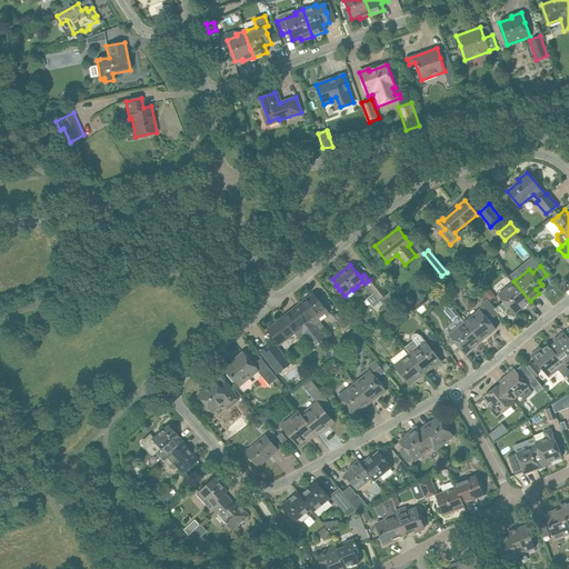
[(369,280),(365,283),(379,300),(388,292),(373,276),(369,280)]
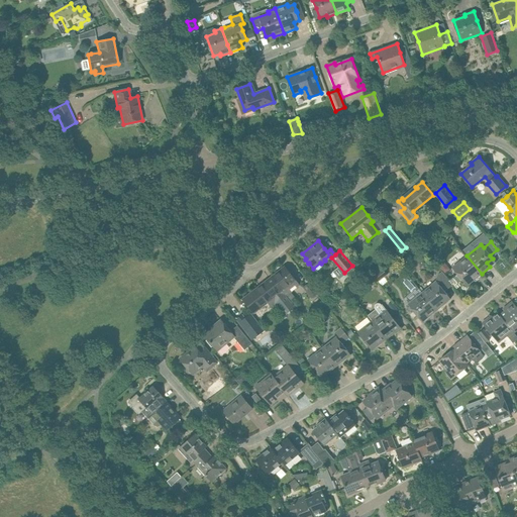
[(467,255),(452,268),(458,276),(466,284),(470,280),(472,282),(482,274),(467,255)]
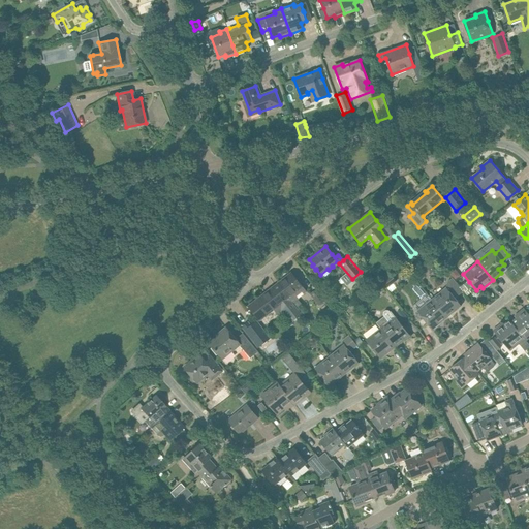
[(274,309),(278,314),(281,311),(289,322),(301,314),(297,309),(302,304),(298,299),(306,291),(291,273),(280,282),(248,306),(259,320),(274,309)]
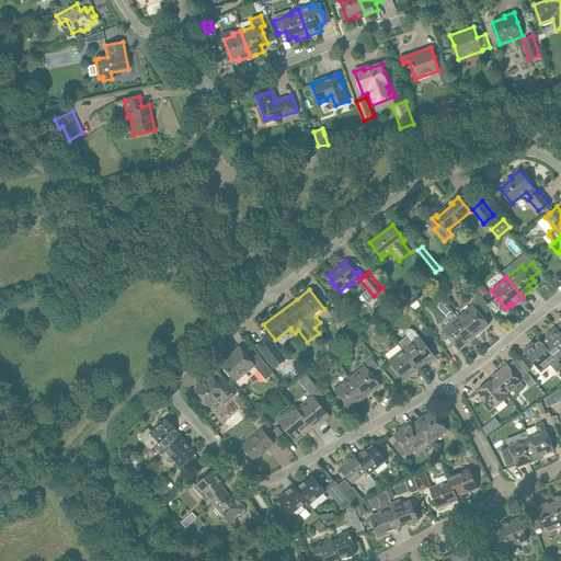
[(407,299),(412,306),(421,298),(415,292),(407,299)]
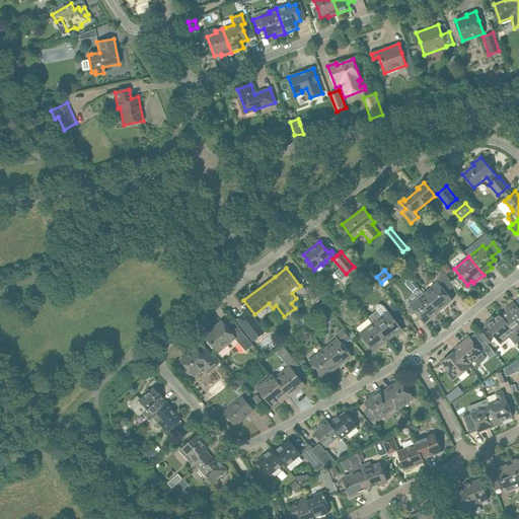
[(449,296),(443,288),(438,282),(424,293),(439,311),(447,305),(443,301),(449,296)]
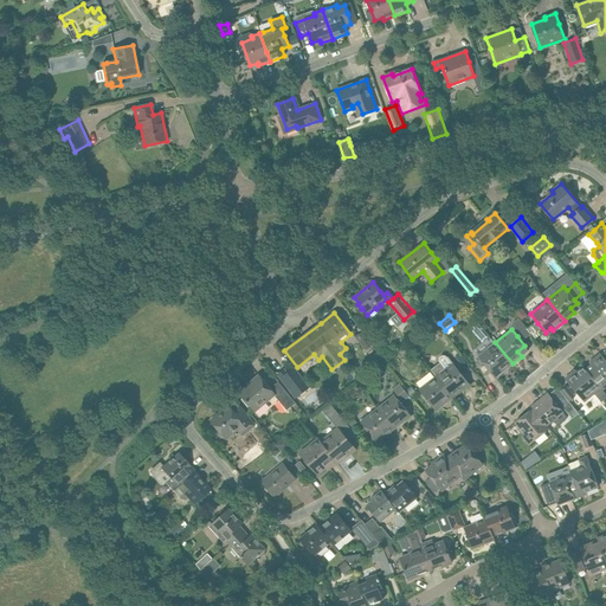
[(365,349),(372,345),(362,331),(355,337),(365,349)]
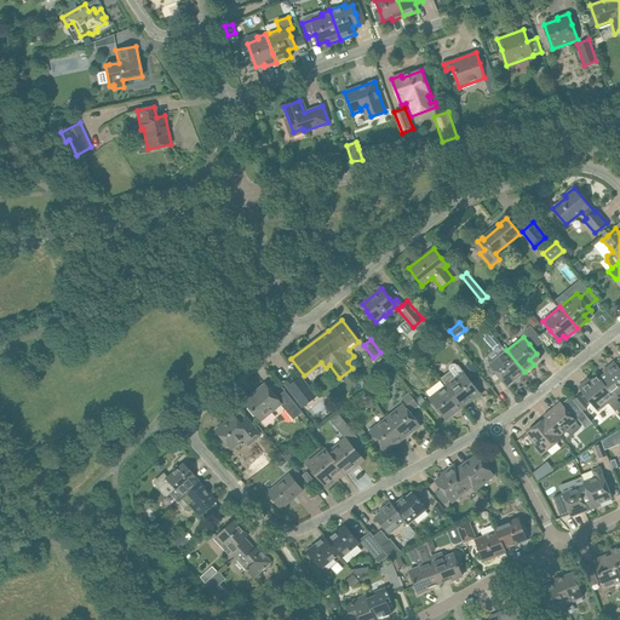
[(511,383),(524,372),(506,350),(489,365),(497,374),(504,384),(509,379),(511,383)]
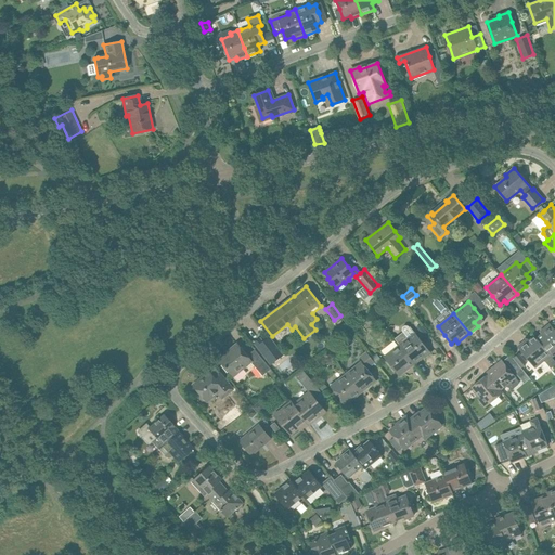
[(402,330),(403,332),(395,338),(400,344),(415,364),(424,357),(421,352),(427,348),(415,332),(414,333),(410,326),(410,327),(408,325),(405,325),(402,327),(402,330)]
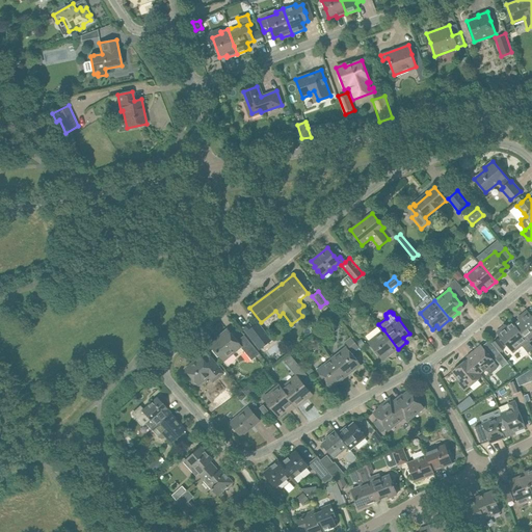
[(520,320),(514,324),(529,342),(531,340),(531,315),(529,313),(526,316),(523,313),(517,318),(520,320)]
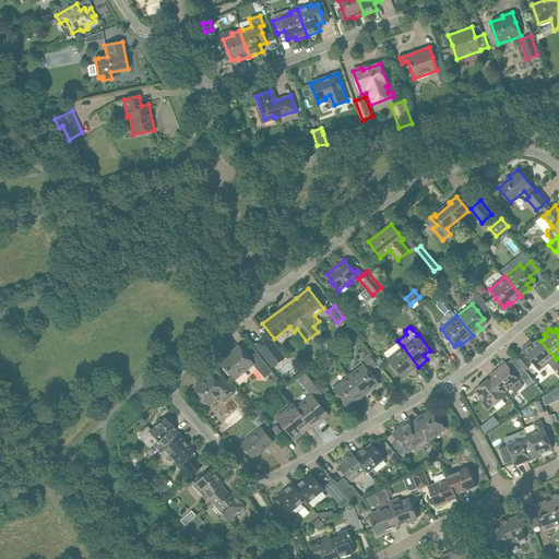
[(426,341),(430,337),(426,331),(421,334),(426,341)]
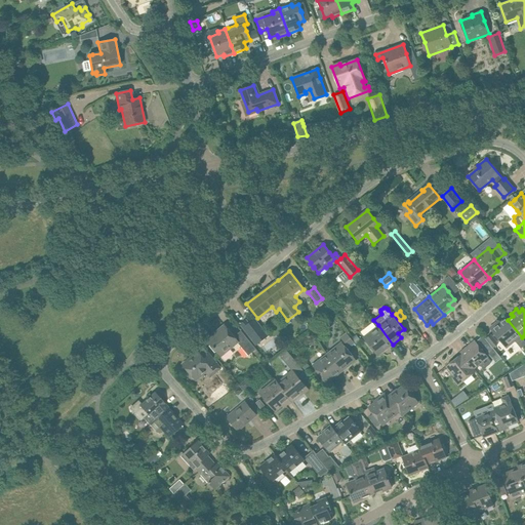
[(499,320),(493,325),(495,327),(491,330),(508,350),(522,337),(508,320),(506,318),(500,322),(499,320)]
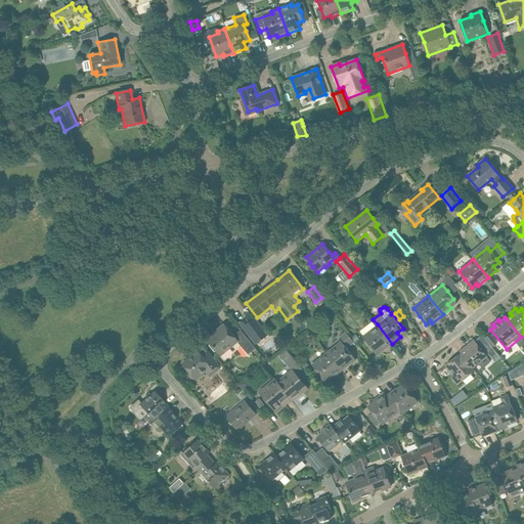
[(246,320),(241,323),(253,340),(264,331),(255,318),(248,323),(246,320)]
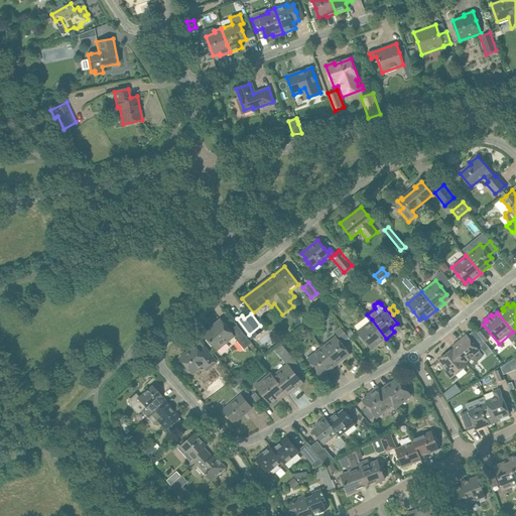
[(234,336),(227,328),(221,319),(204,334),(217,350),(234,336)]
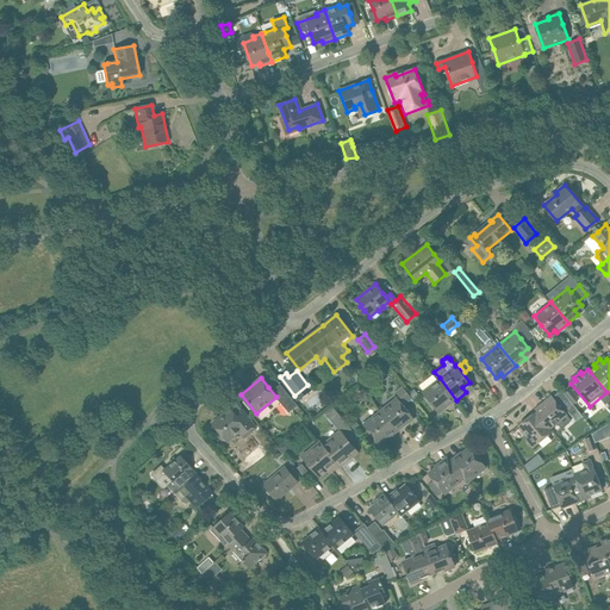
[(443,410),(456,400),(440,378),(422,392),(430,402),(437,411),(442,408),(443,410)]
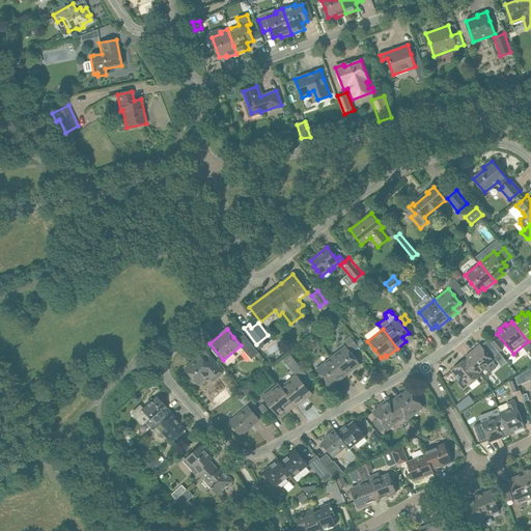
[(351,336),(344,341),(354,353),(359,347),(356,342),(351,336)]
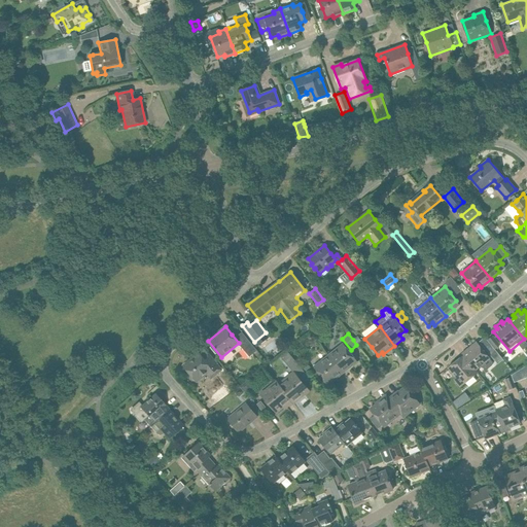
[(500,345),(493,336),(488,340),(495,349),(500,345)]
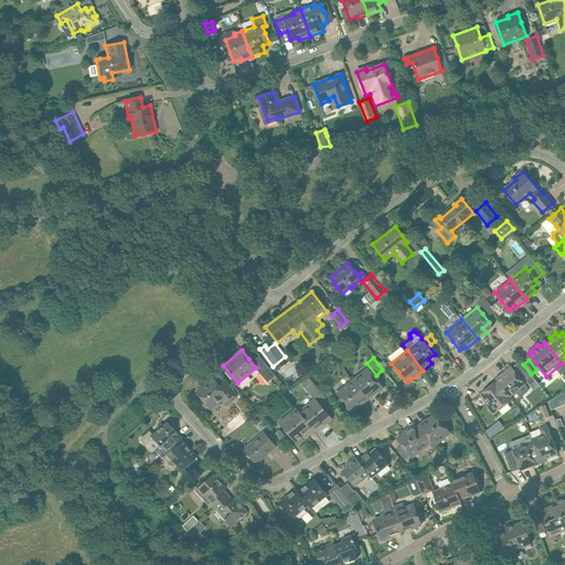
[(520,361),(514,366),(525,380),(531,375),(520,361)]
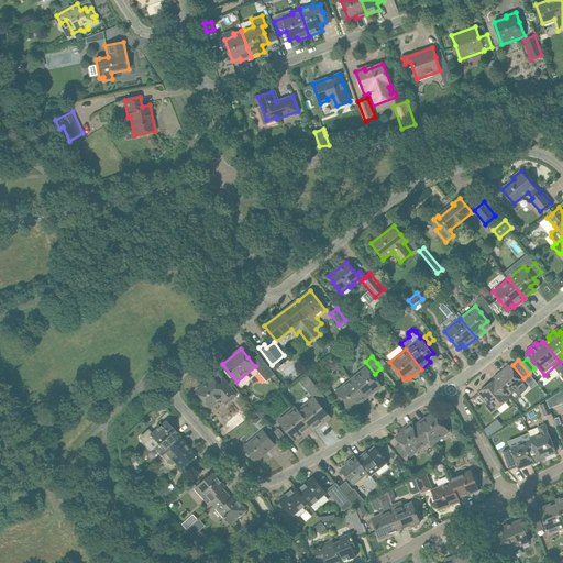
[(266,381),(275,374),(265,363),(257,370),(266,381)]
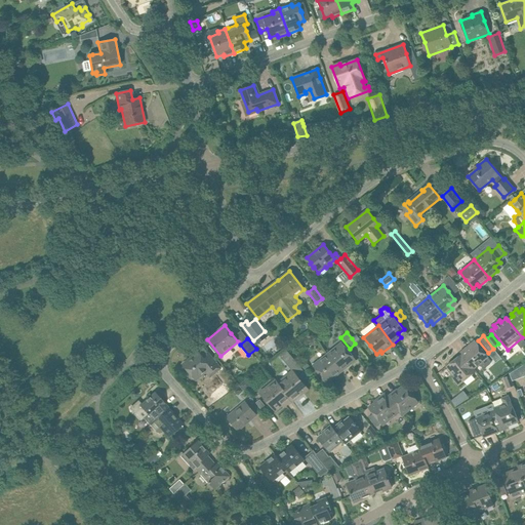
[(470,354),(465,358),(467,360),(474,369),(479,364),(484,368),(490,364),(491,361),(488,357),(481,348),(475,340),(465,349),(470,354)]
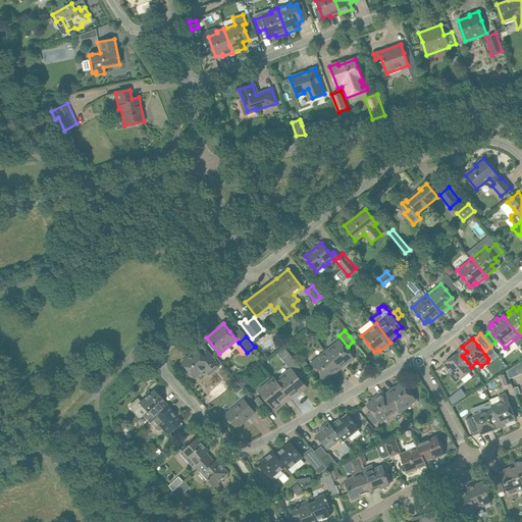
[(340,340),(325,351),(327,354),(340,369),(349,363),(345,359),(351,354),(340,340)]
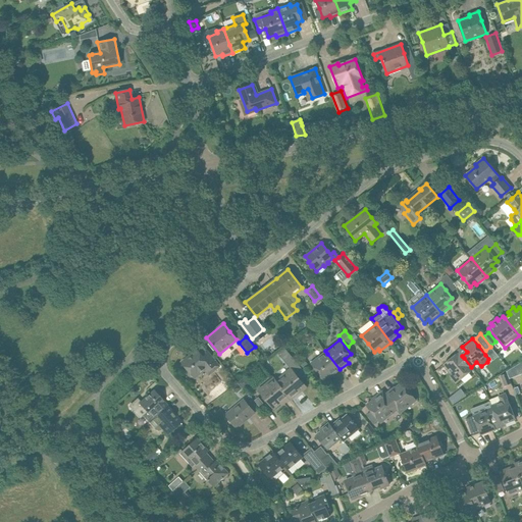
[(291,368),(275,380),(291,399),(300,392),(297,387),(303,382),(300,379),(306,374),(285,349),(278,355),(291,368)]
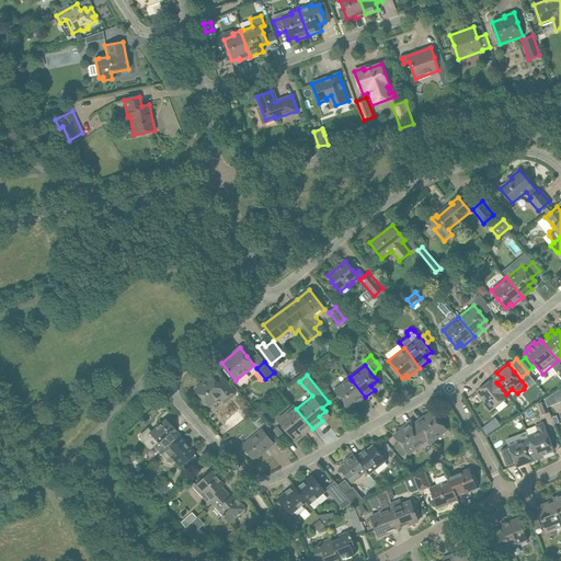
[(205,397),(209,402),(218,395),(225,402),(236,393),(224,379),(218,384),(212,376),(195,389),(203,398),(205,397)]
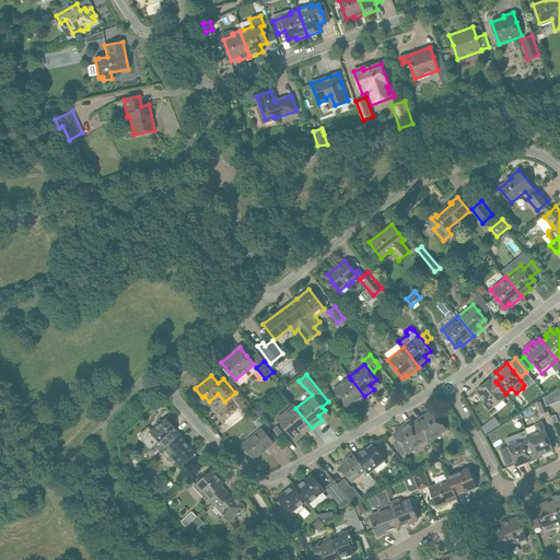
[(364,396),(351,380),(349,376),(334,389),(340,398),(347,407),(351,403),(353,406),(364,396)]
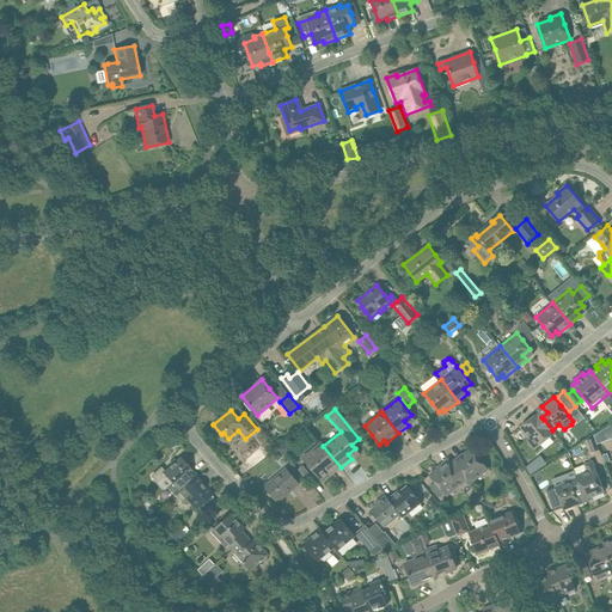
[(520,427),(530,439),(527,441),(534,450),(555,433),(552,430),(544,420),(539,424),(532,417),(520,427)]
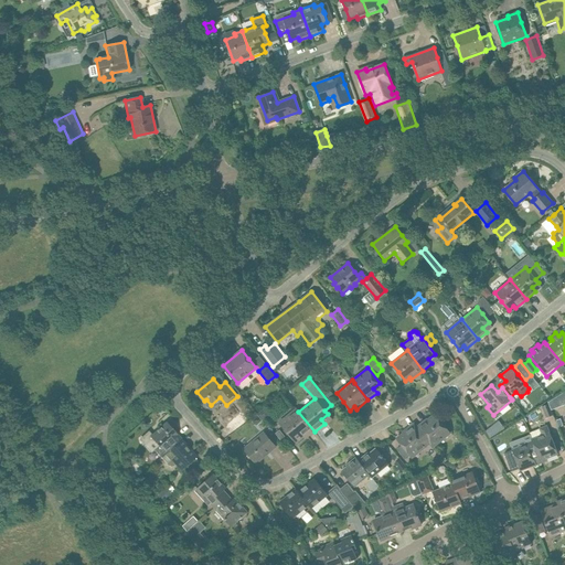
[(329,390),(324,394),(328,398),(333,395),(329,390)]
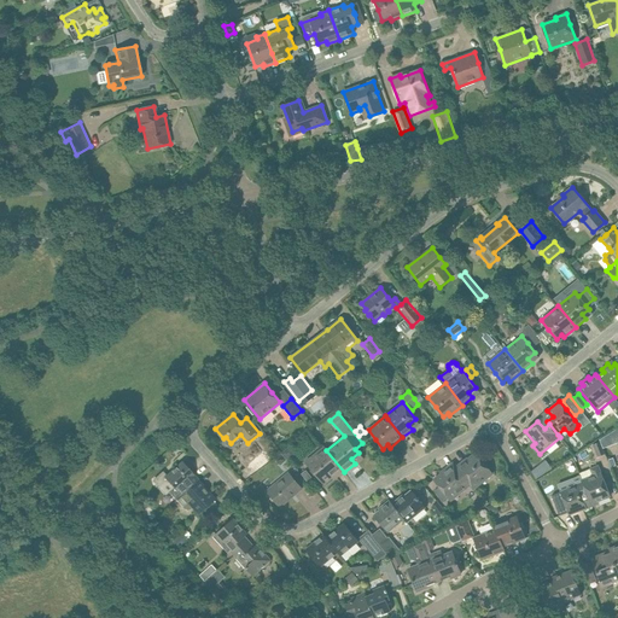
[(605,436),(599,439),(599,442),(602,448),(608,445),(605,436)]
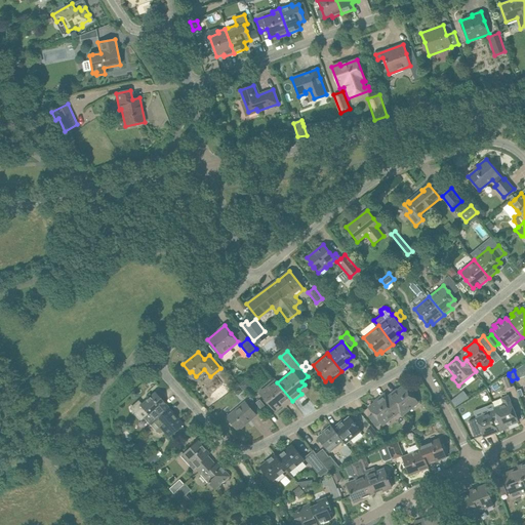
[(509,375),(503,377),(508,388),(513,386),(512,380),(509,375)]
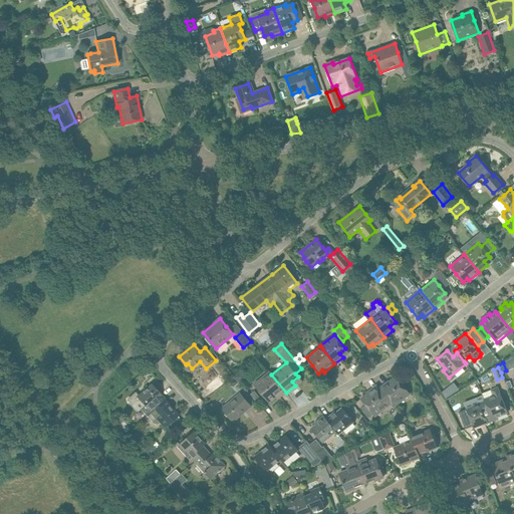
[(269,372),(255,384),(263,395),(269,403),(284,391),(286,393),(271,374),(269,372)]
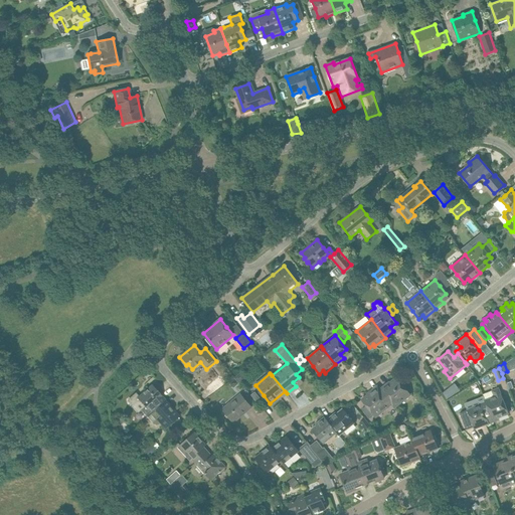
[(410,395),(396,377),(380,390),(391,404),(394,407),(410,395)]
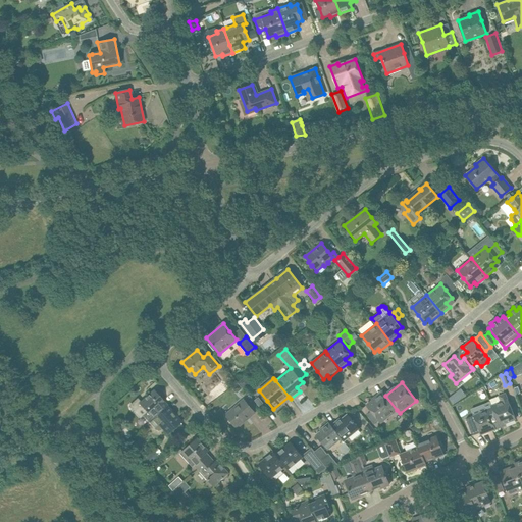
[(131,405),(131,408),(134,411),(136,412),(142,407),(147,413),(143,416),(149,423),(168,406),(167,406),(163,410),(159,405),(163,401),(154,389),(140,402),(139,401),(136,400),(131,405)]
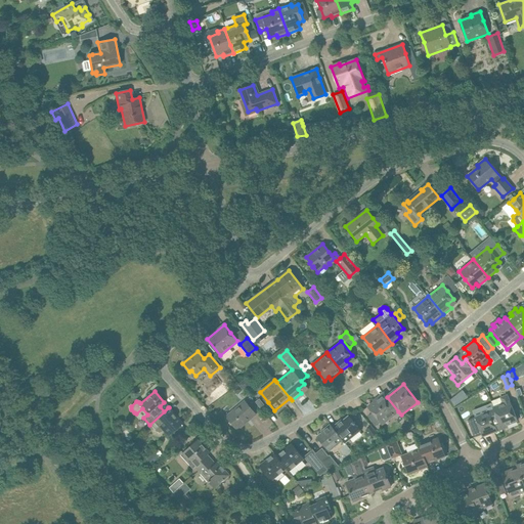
[(387,397),(384,393),(367,406),(382,424),(398,411),(387,397)]
